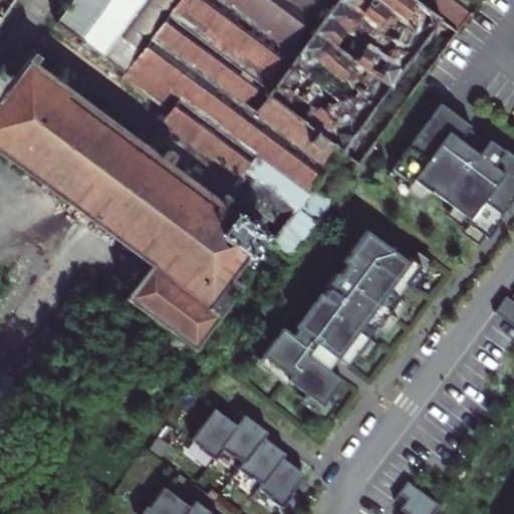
[(0,0),(0,17),(12,0),(0,0)]
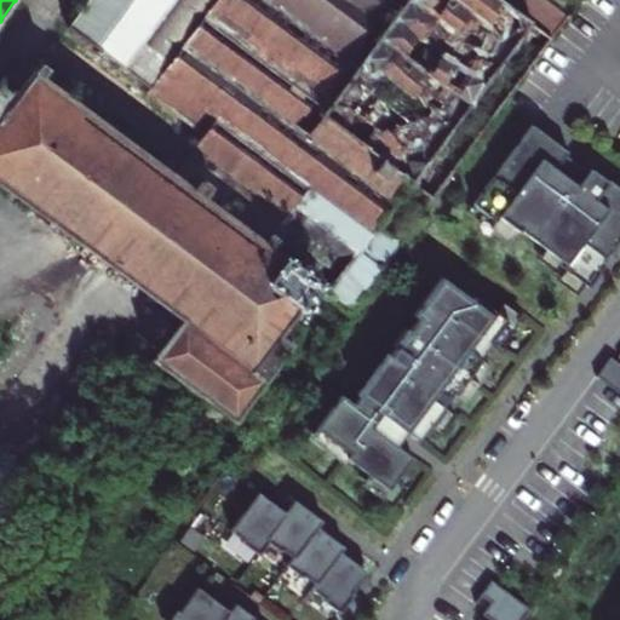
[(199,139),(170,177),(188,190),(197,179),(211,189),(202,201),(257,241),(263,234),(270,241),(267,247),(315,282),(327,291),(342,303),(346,302),(348,303),(349,302),(503,98),(568,10),(556,0),(85,0),(65,29),(147,90),(143,96),(199,139)]
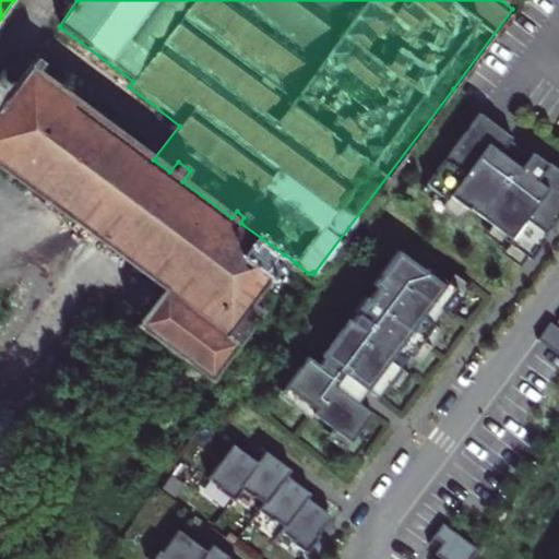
[(284,254),(240,223),(244,217),(237,211),(232,217),(182,181),(190,170),(178,162),(169,171),(153,159),(36,72),(42,63),(35,59),(28,67),(13,88),(0,80),(0,173),(153,287),(127,322),(181,364),(169,380),(182,391),(195,375),(205,382),(260,310),(249,301),(284,254)]
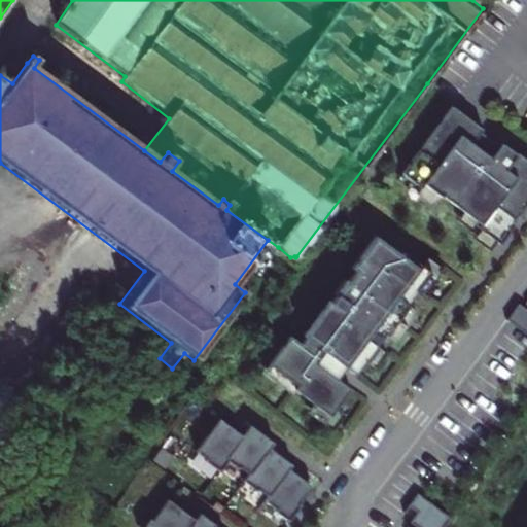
[(482,126),(451,103),(400,170),(420,185),(423,181),(440,194),(441,192),(480,221),(477,224),(499,241),(515,219),(513,218),(526,198),(526,157),(501,140),(499,144),(480,129),(482,126)]
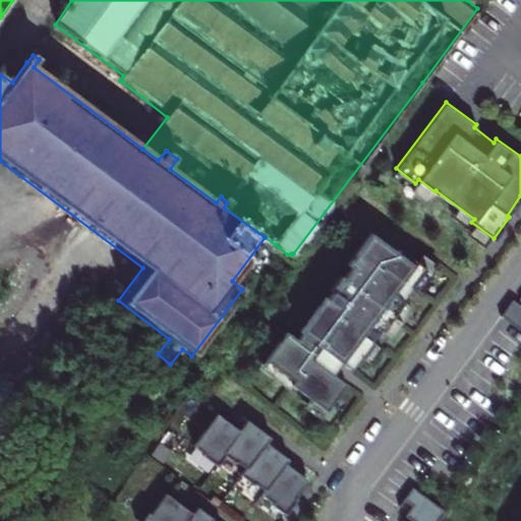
[(392,241),(390,244),(369,230),(346,262),(350,265),(343,275),(339,273),(329,287),(332,289),(296,337),(285,329),(265,356),(293,378),(291,382),(326,408),(346,381),(333,371),(341,359),(351,366),(425,267),(392,241)]
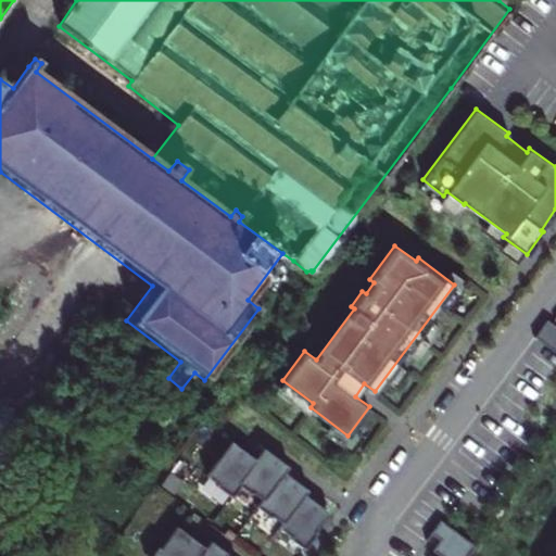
[(533,332),(555,349),(555,323),(546,316),(533,332)]
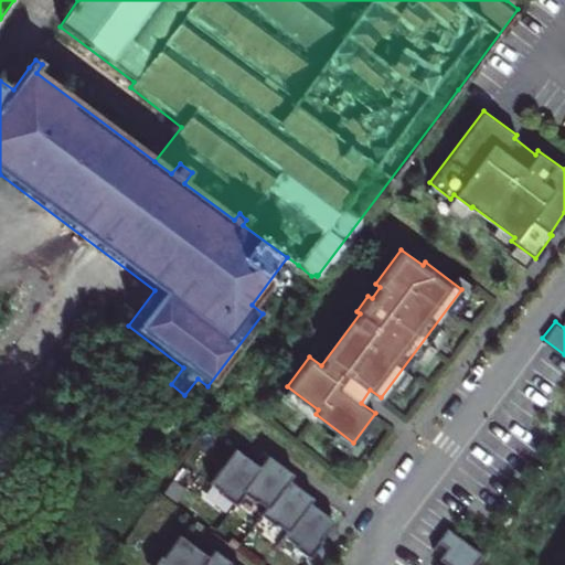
[(220,464),(209,479),(234,499),(243,488),(266,504),(262,510),(286,529),(283,533),(308,552),(331,518),(309,499),(311,496),(289,477),(292,472),(267,451),(259,462),(235,447),(222,465),(220,464)]
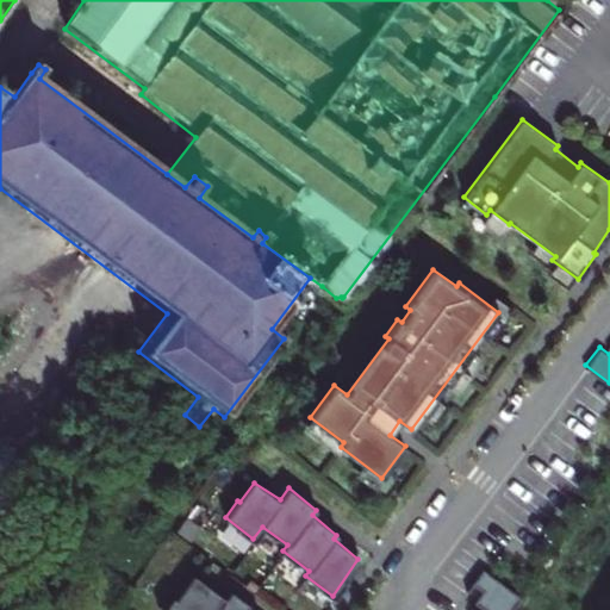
[(209,585),(193,573),(166,609),(251,609),(246,605),(244,608),(226,595),(223,599),(206,587),(209,585)]
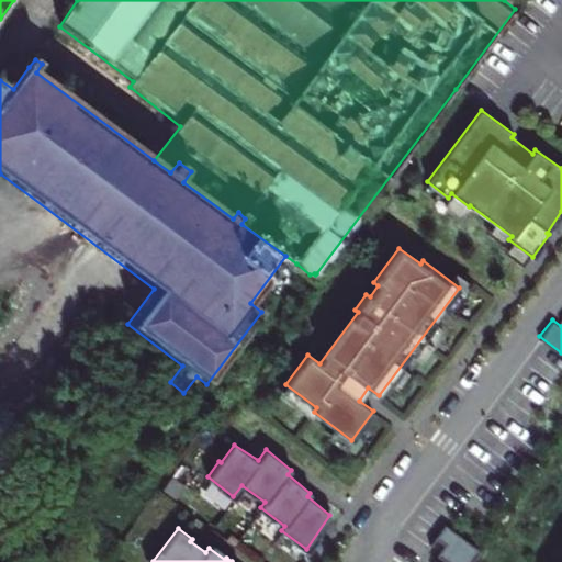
[(451,532),(441,546),(451,553),(444,561),(483,561),(486,560),(451,532)]
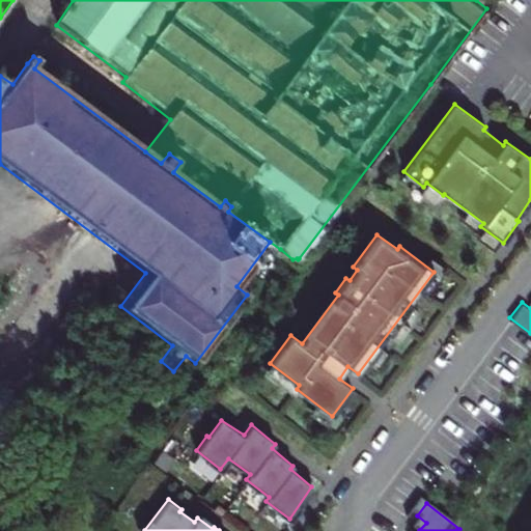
All buildings are outlined.
